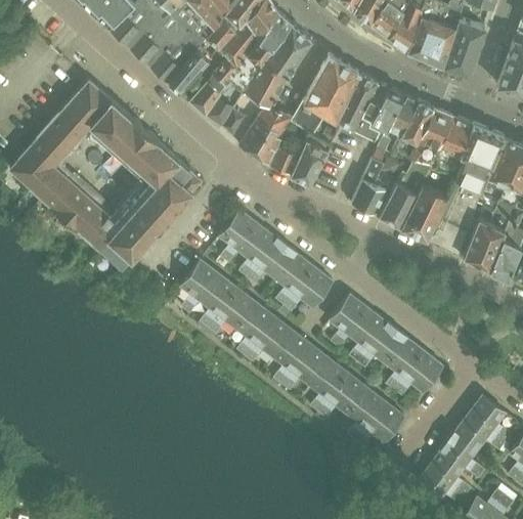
[(113,0),(81,0),(79,2),(95,16),(113,0)]
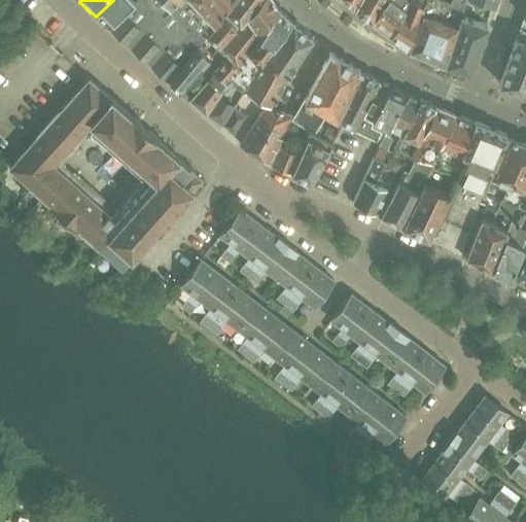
[(137,5),(132,0),(113,0),(96,16),(110,30),(137,5)]
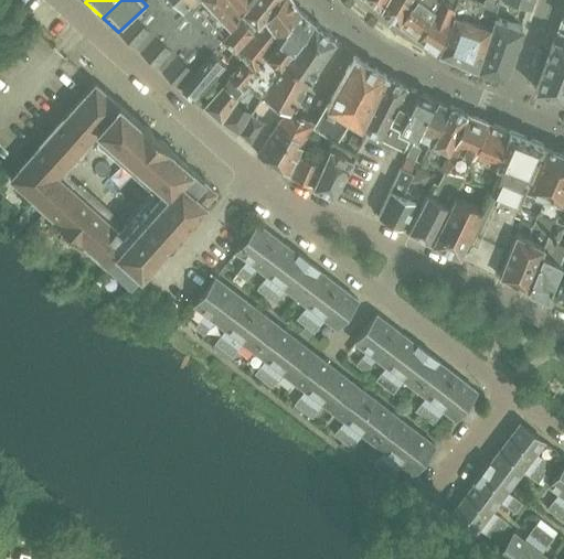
[(171,0),(151,0),(147,6),(118,32),(131,44),(165,75),(182,90),(182,89),(213,54),(222,42),(232,30),(203,0),(194,0),(183,12),(171,0)]
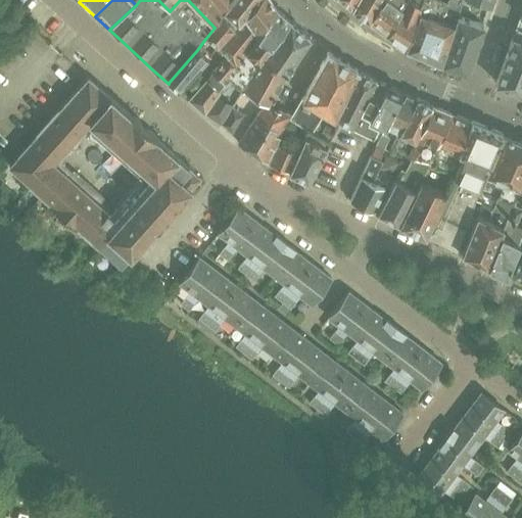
[(235,0),(158,0),(170,11),(180,0),(188,0),(215,28),(235,0)]
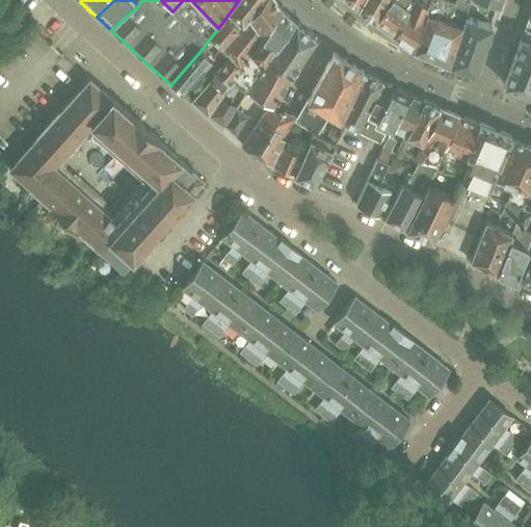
[(260,0),(239,0),(218,28),(209,40),(222,49),(260,0)]
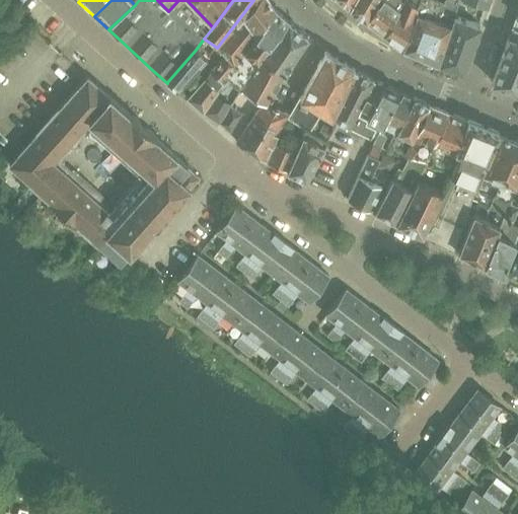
[(276,12),(267,0),(253,0),(217,48),(228,61),(207,83),(218,93),(223,86),(222,85),(235,71),(236,70),(245,56),(276,12)]
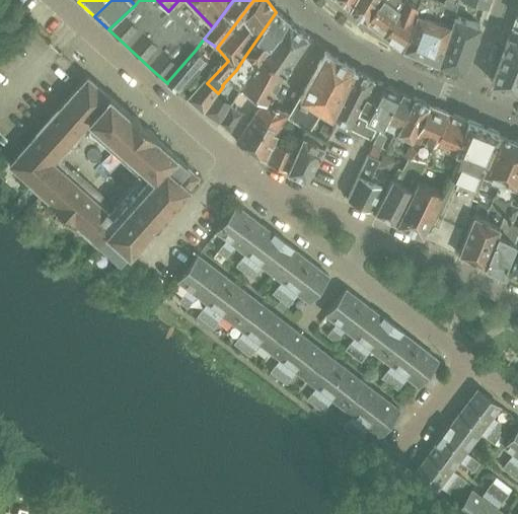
[(338,0),(350,9),(355,0),(338,0)]
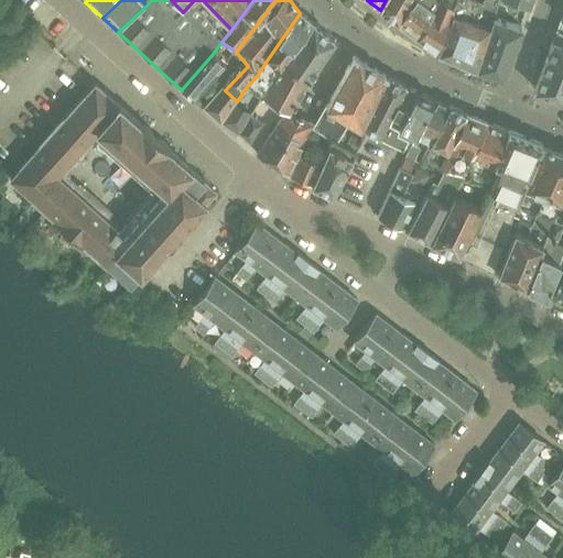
[(386,0),(380,10),(379,12),(399,26),(412,0),(386,0)]
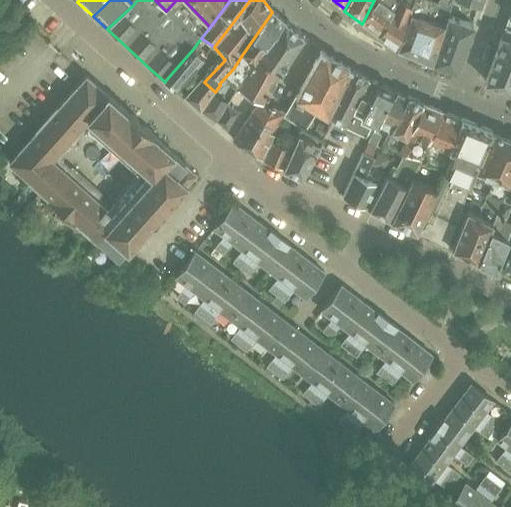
[(379,36),(380,36),(397,0),(374,0),(362,24),(379,36)]
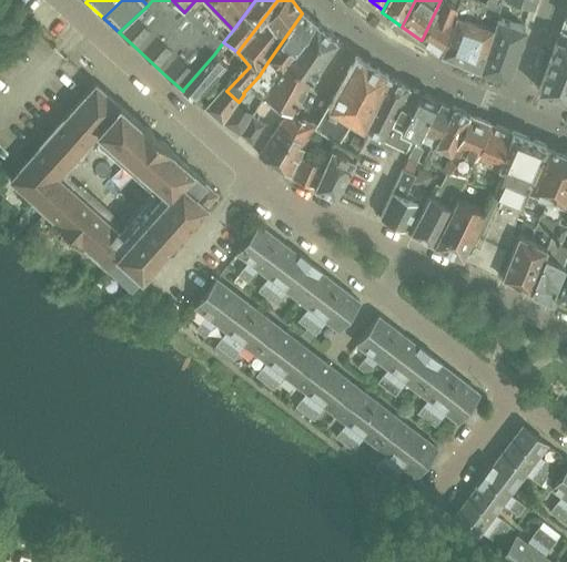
[(442,54),(463,0),(441,0),(422,40),(442,54)]
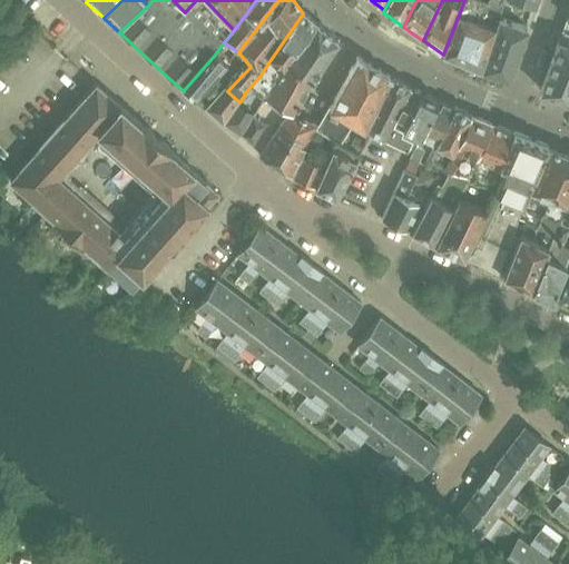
[(464,0),(443,55),(443,56),(483,71),(501,15),(506,0),(464,0)]
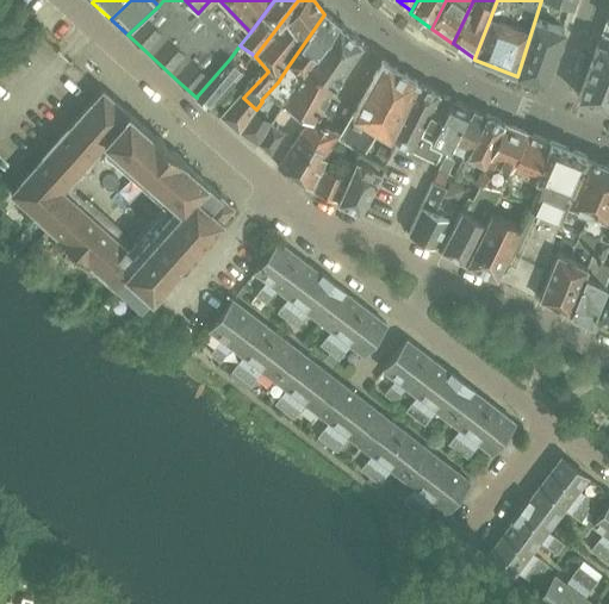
[(577,0),(542,0),(575,11),(577,0)]
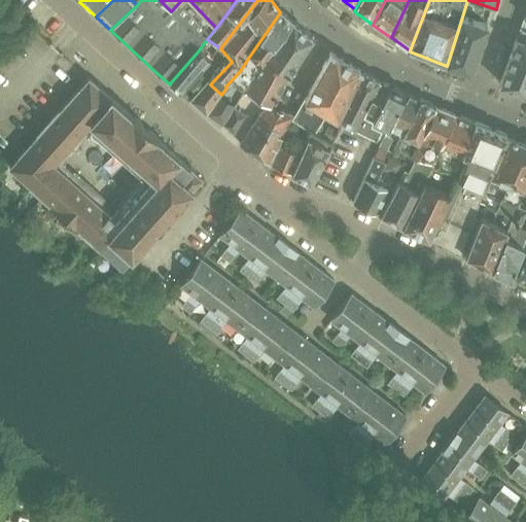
[(293,25),(280,12),(249,57),(257,62),(238,91),(245,96),(250,99),(293,25)]
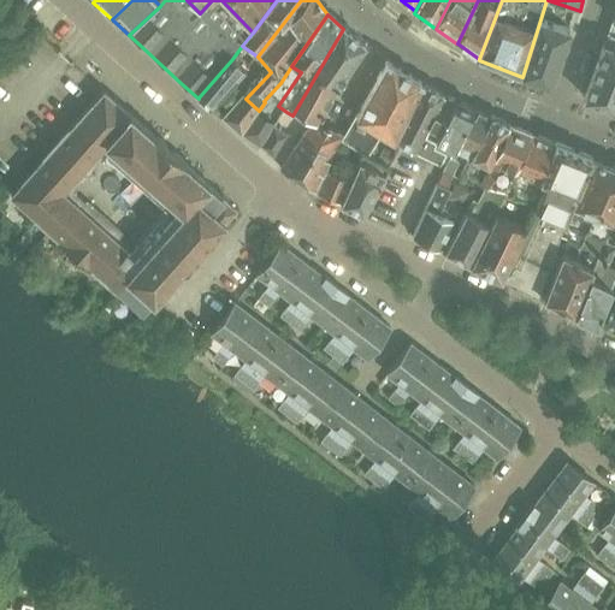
[(551,19),(542,16),(522,77),(551,89),(572,33),(549,25),(551,19)]
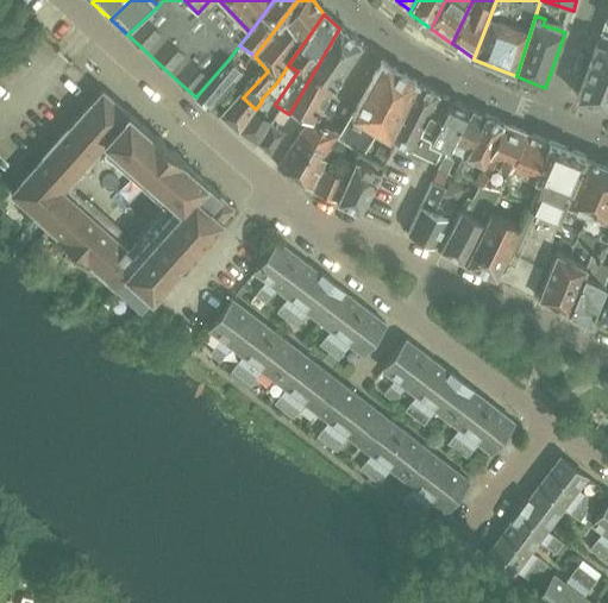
[(607,24),(599,45),(580,101),(607,113),(607,24)]
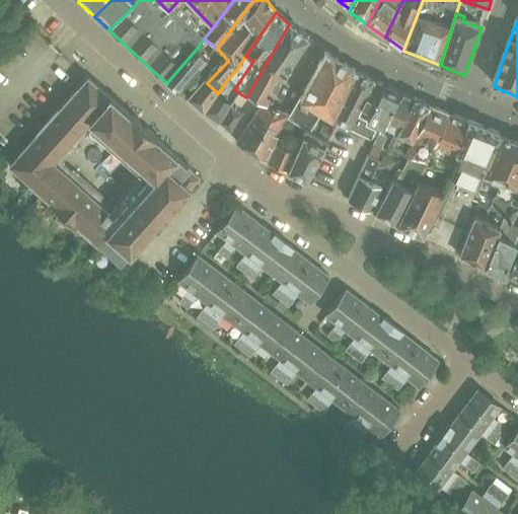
[(263,106),(255,118),(268,126),(281,135),(290,118),(271,108),(294,61),(308,41),(289,24),(246,97),(263,106)]
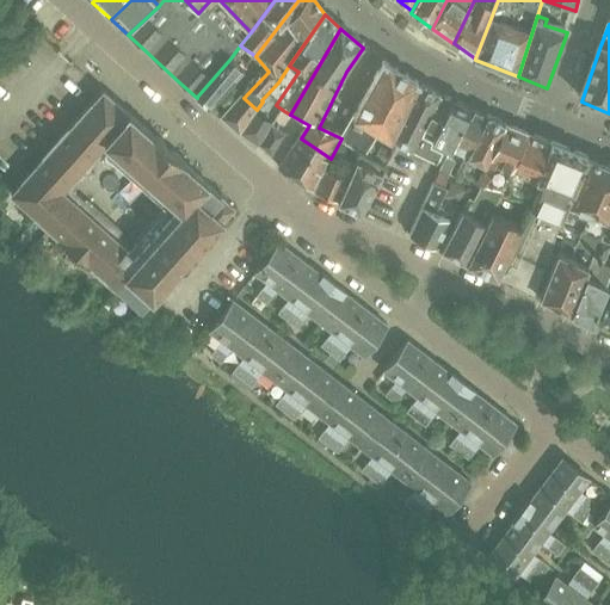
[(245,71),(230,59),(197,98),(210,110),(245,71)]
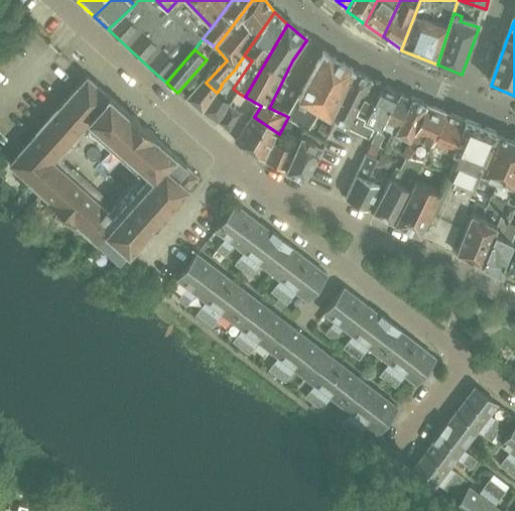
[(301,101),(300,100),(290,119),(307,131),(319,113),(331,120),(355,74),(326,54),(317,71),(301,101)]
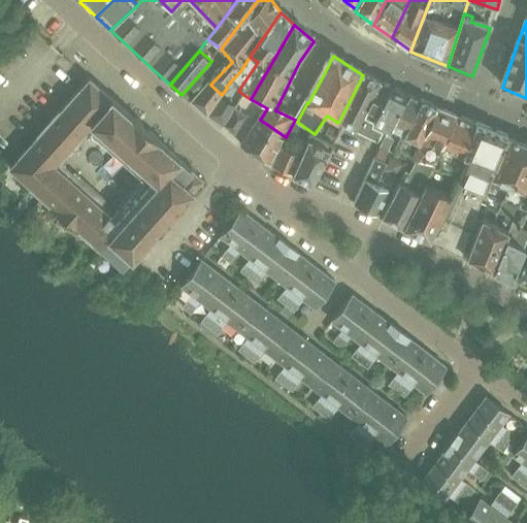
[(382,84),(363,75),(338,123),(377,141),(385,128),(373,123),(379,115),(368,110),(382,84)]
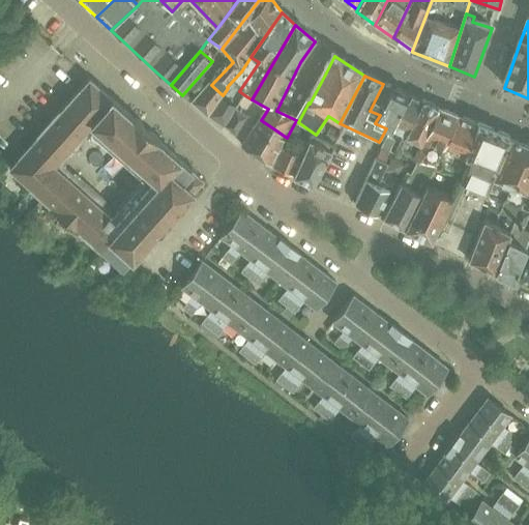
[(136,121),(113,101),(89,82),(10,172),(25,185),(32,192),(32,193),(54,212),(54,213),(78,235),(79,234),(101,254),(101,253),(112,262),(112,261),(124,272),(133,263),(153,240),(154,240),(175,216),(175,215),(196,193),(195,192),(204,182),(181,163),(159,143),(160,141),(137,120),(136,121)]
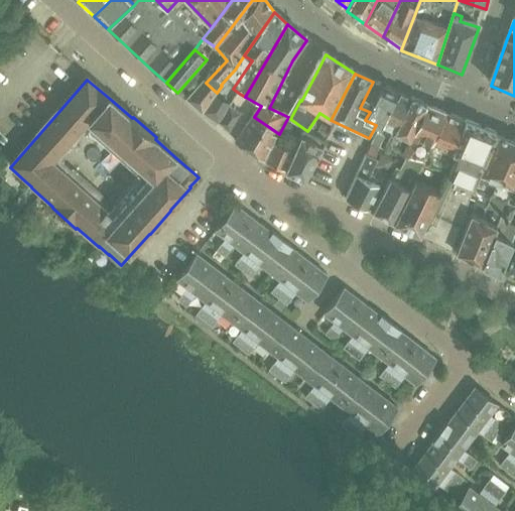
[(203,116),(218,94),(217,93),(206,83),(205,82),(186,101),(203,116)]
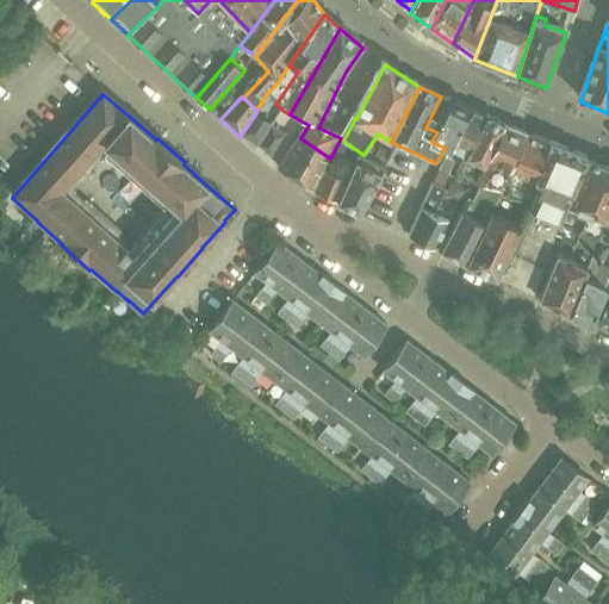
[(453,103),(441,97),(426,128),(437,132),(453,103)]
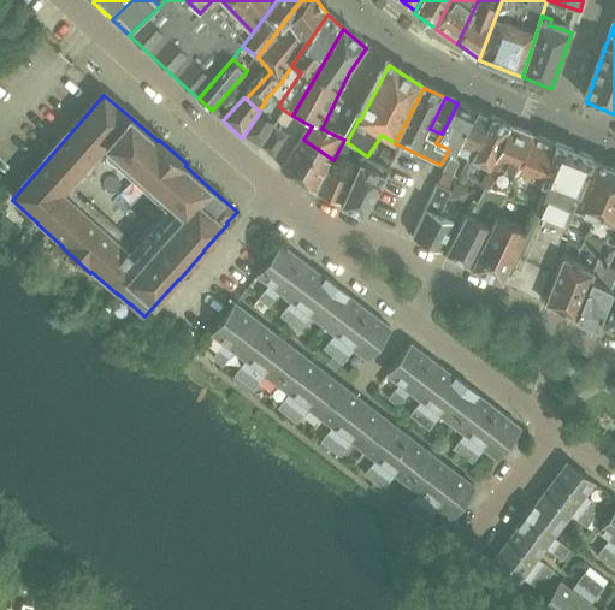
[(474,112),(457,104),(442,134),(436,143),(449,149),(455,152),(456,153),(474,112)]
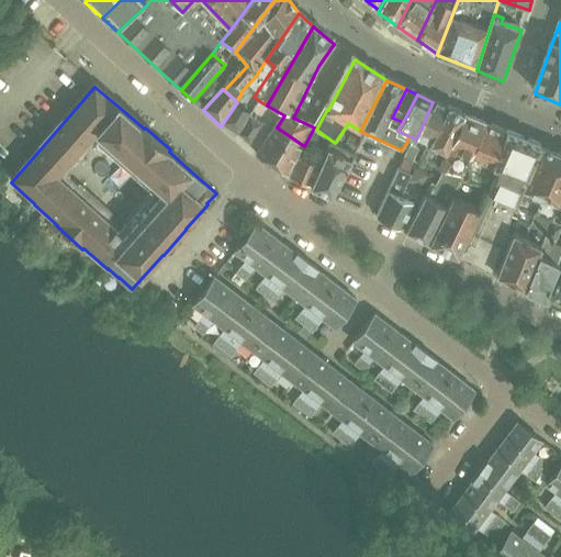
[(255,114),(237,102),(221,126),(237,141),(255,114)]
